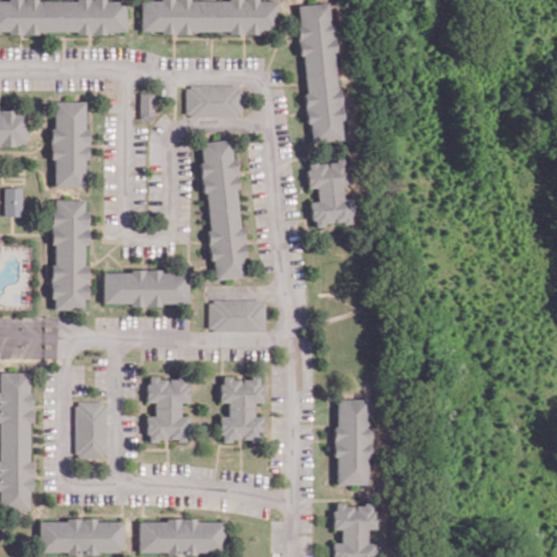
[(0,2),(0,32),(11,32),(11,35),(40,35),(40,32),(80,32),(80,34),(108,34),(108,32),(129,32),(129,2),(108,2),(108,0),(79,0),(79,2),(40,2),(40,0),(11,0),(11,2),(0,2)]
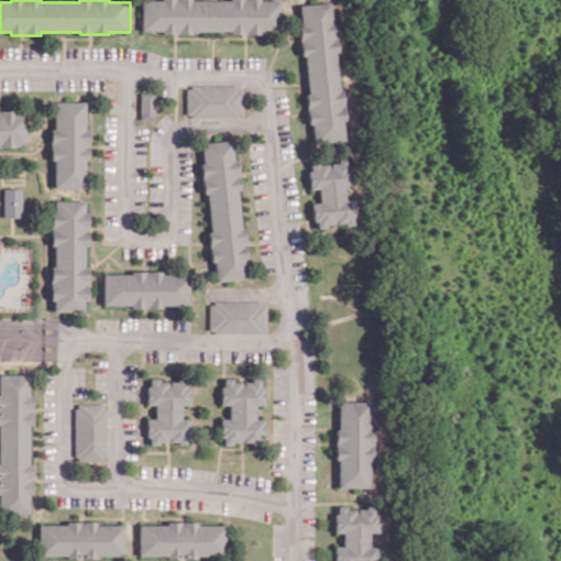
[(144,1),(144,32),(164,32),(164,34),(194,34),(194,32),(233,32),(233,34),(262,34),(262,31),(283,31),(283,2),(262,2),(262,0),(232,0),(232,1),(194,1),(194,0),(164,0),(164,1),(144,1)]
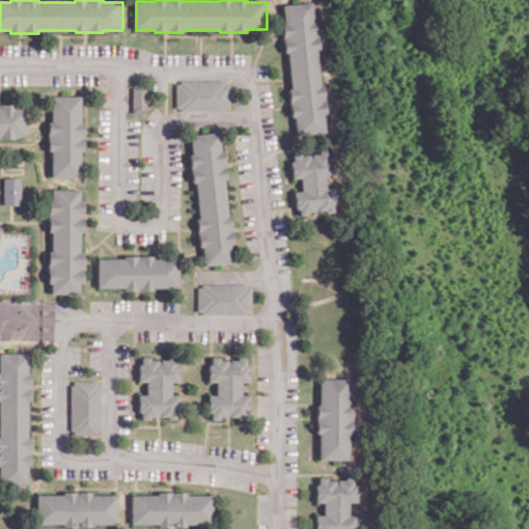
[(313,3),(284,5),(286,25),(284,25),(286,52),(289,52),(294,89),(290,89),(294,116),(297,116),(298,136),(326,133),(324,113),(327,113),(325,85),(322,85),(317,49),(321,49),(318,21),(314,21),(313,3)]
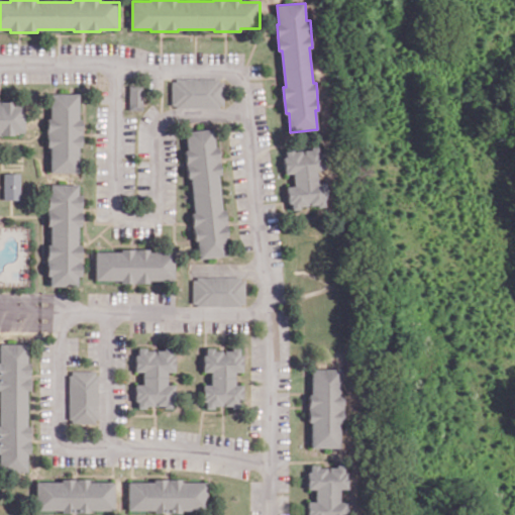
[(172,81),(172,109),(223,109),(223,82),(172,81)]
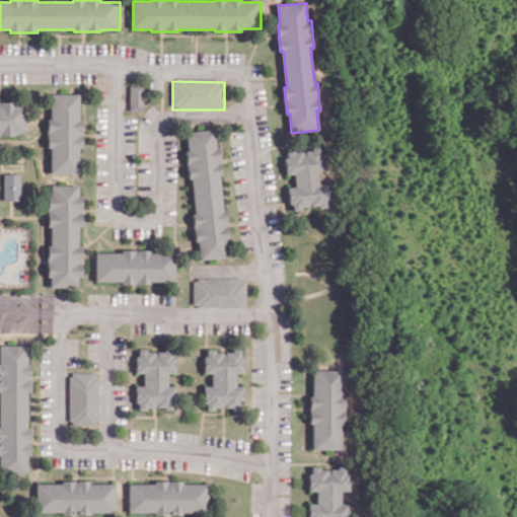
[(131,86),(131,106),(144,106),(144,86),(131,86)]
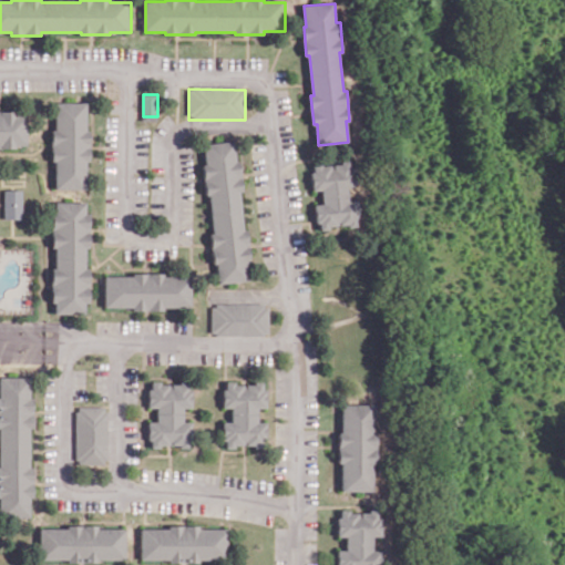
[(54,104),(53,164),(57,164),(55,191),(88,191),(89,105),(54,104)]
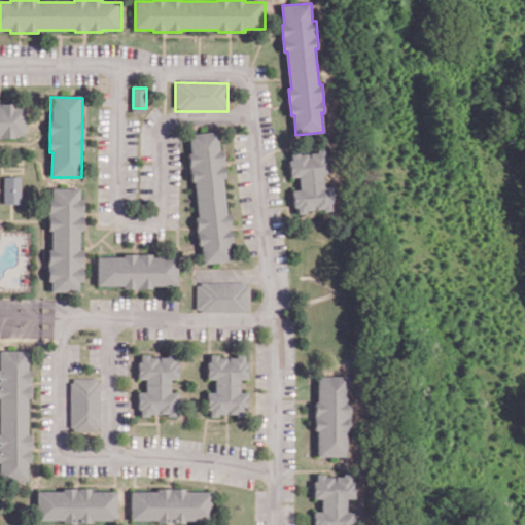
[(0,105),(0,138),(25,138),(25,106),(0,105)]
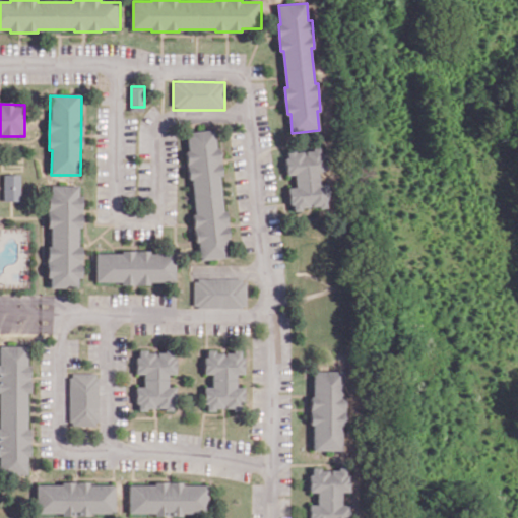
[(228,259),(218,131),(187,134),(197,262),(228,259)]
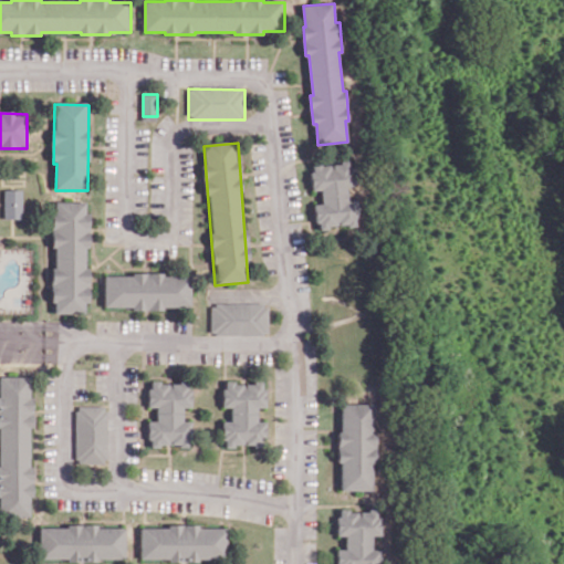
[(356,202),(351,202),(348,165),(311,166),(312,192),(321,191),(322,206),(316,206),(317,229),(357,227),(356,202)]
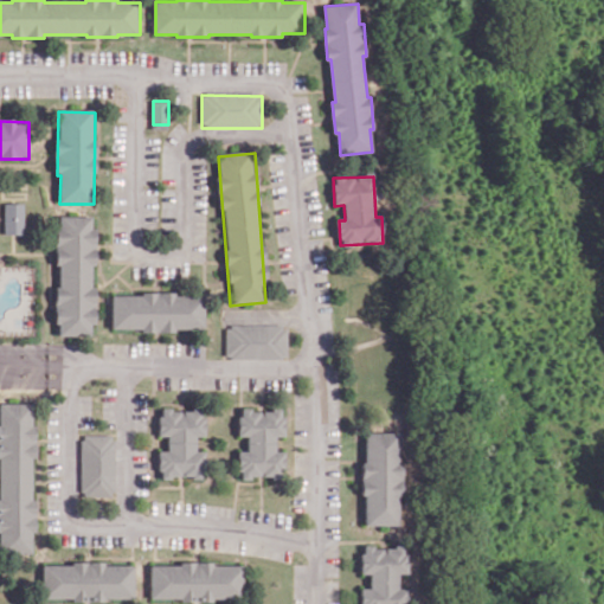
[(24,237),(25,205),(6,205),(5,236),(24,237)]
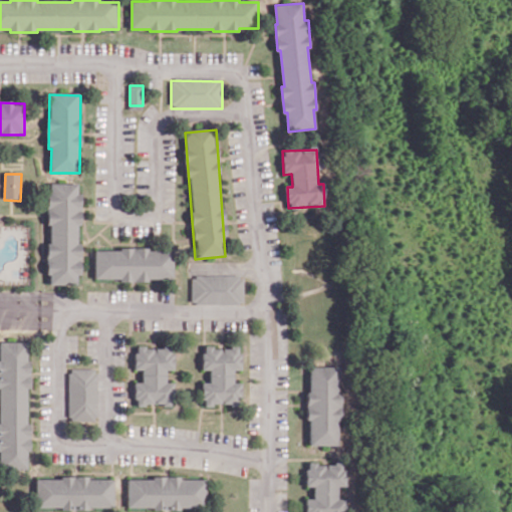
[(51,284),(77,284),(77,273),(81,273),(81,243),(78,244),(78,224),(81,224),(81,194),(77,194),(77,184),(52,184),(52,194),(48,194),(48,225),(52,225),(52,244),(48,244),(48,274),(52,274),(51,284)]
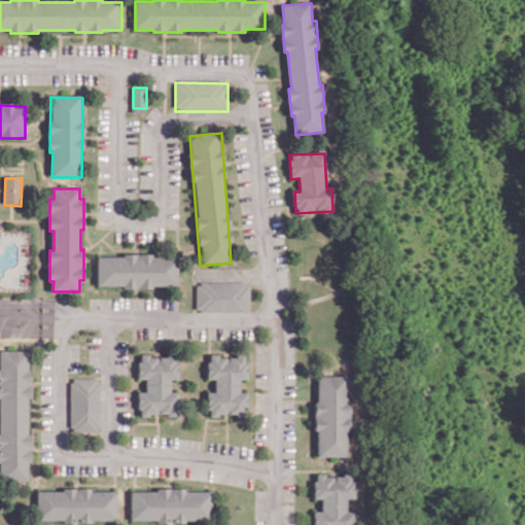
[(99,257),(99,285),(125,285),(125,287),(151,288),(151,285),(178,285),(178,257),(152,257),(152,254),(125,254),(125,257),(99,257)]
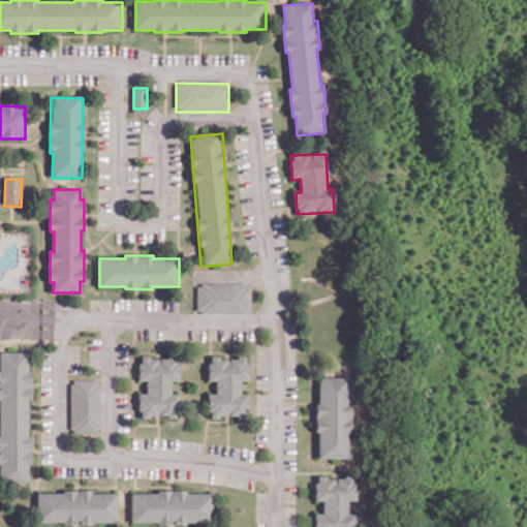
[(198,287),(198,310),(203,310),(203,313),(247,313),(247,310),(252,310),(252,286),(247,286),(247,284),(203,284),(203,287),(198,287)]
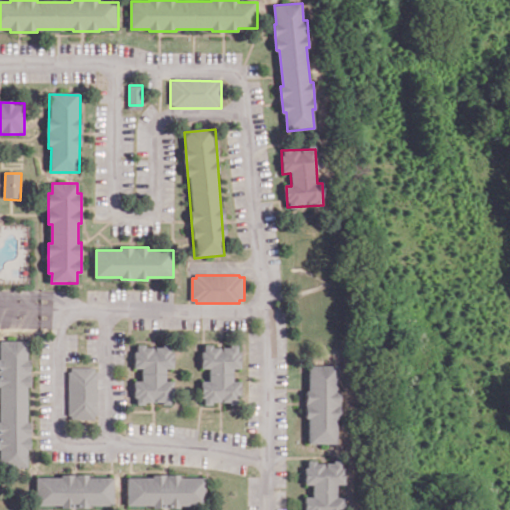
[(0,468),(29,469),(30,343),(0,342),(0,468)]
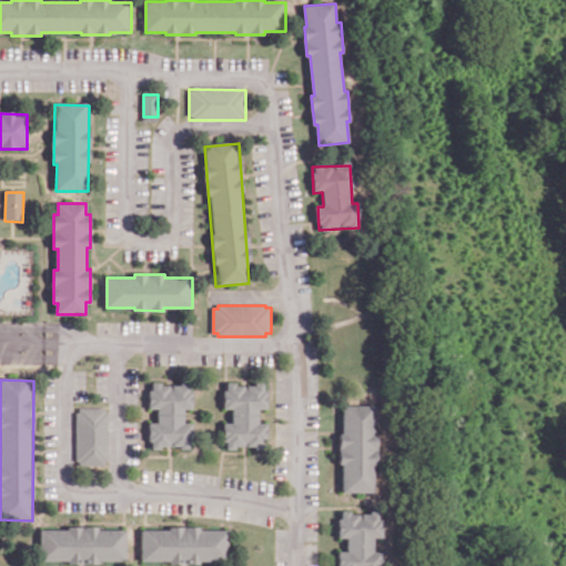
[(229,382),(229,391),(225,391),(225,410),(234,410),(234,424),(225,424),(225,441),(230,441),(230,448),(238,448),(238,445),(260,445),(260,448),(265,448),(265,441),(269,441),(269,424),(260,424),(260,407),(269,407),(269,386),(265,386),(265,383),(258,383),(258,386),(236,386),(236,382),(229,382)]
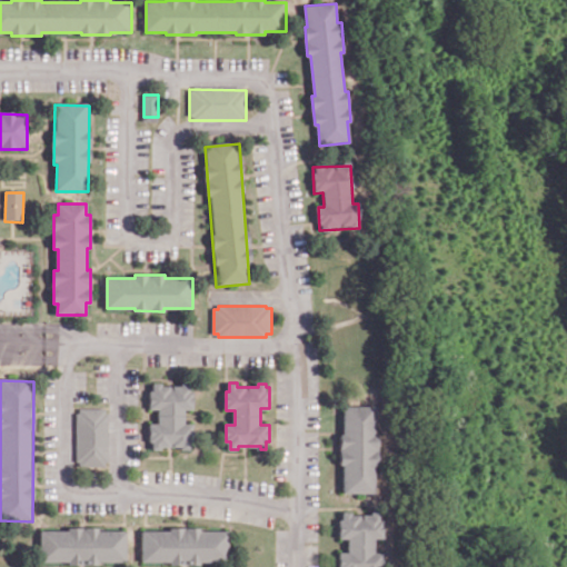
[(194,387),(151,387),(151,411),(158,411),(159,425),(151,426),(151,451),(192,450),(191,426),(186,426),(185,411),(194,411),(194,387)]
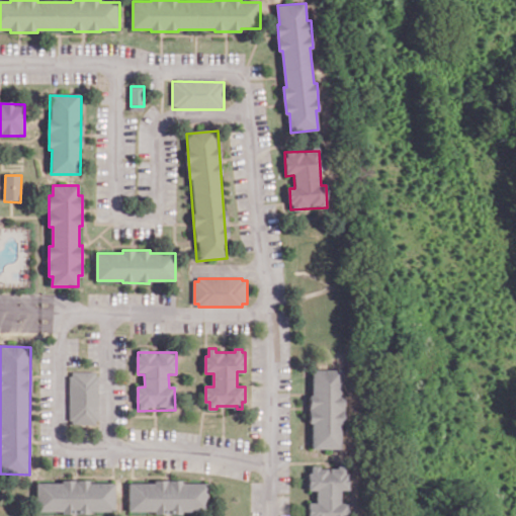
[(312,450),(341,450),(341,371),(312,371),(312,450)]
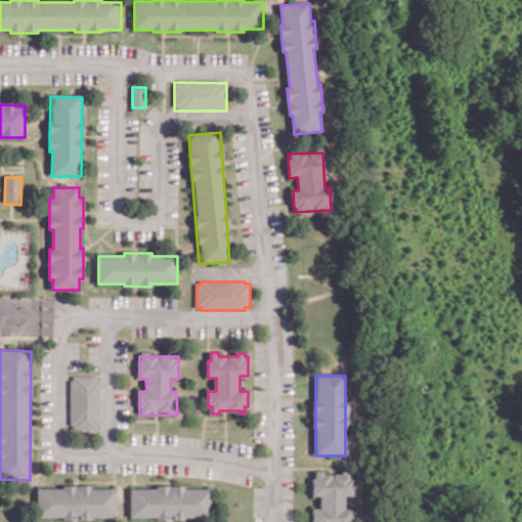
[(72,425),(76,425),(75,429),(98,429),(98,426),(101,426),(101,382),(98,382),(98,377),(75,377),(75,382),(72,382),(72,425)]
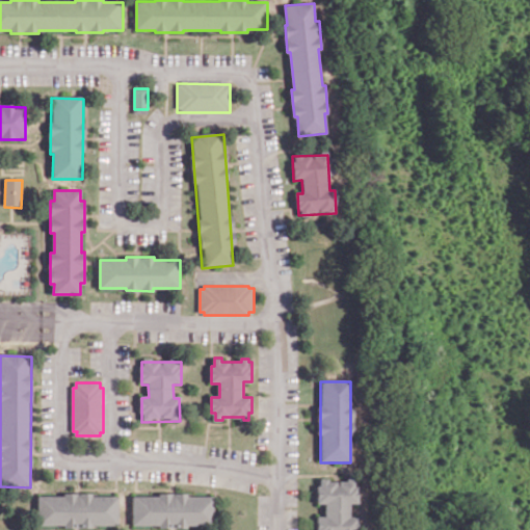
[(358,482),(318,482),(318,505),(325,505),(325,519),(318,519),(318,529),(352,529),(352,505),(358,505),(358,482)]
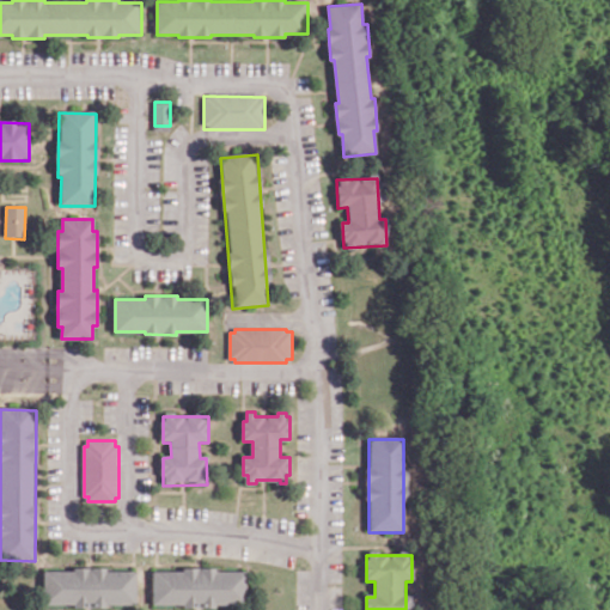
[(136,572),(43,571),(43,607),(135,609),(136,572)]
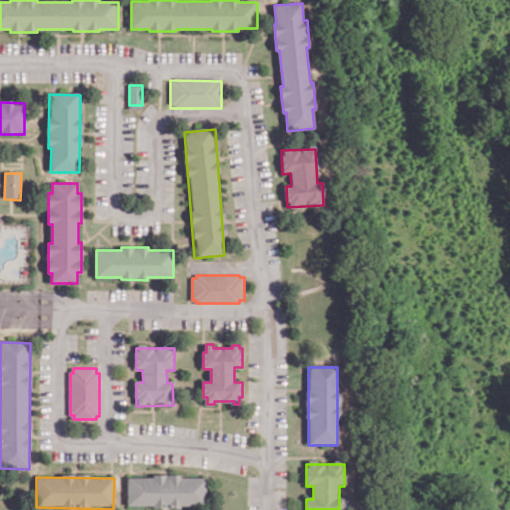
[(128,507),(205,509),(205,479),(128,477),(128,507)]
